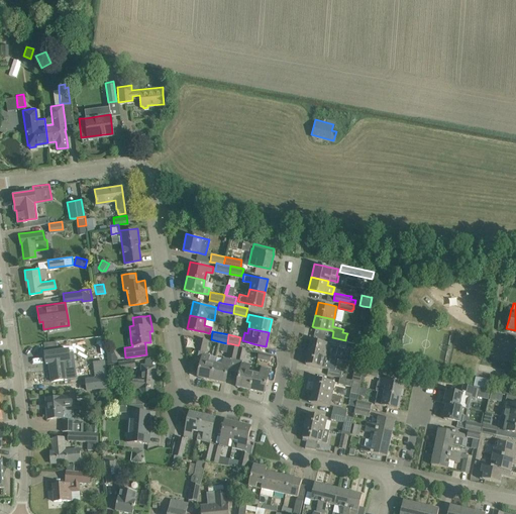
[(198,336),(195,348),(198,348),(196,358),(200,360),(197,375),(210,378),(214,362),(207,361),(208,353),(202,351),(202,349),(204,350),(207,338),(198,336)]
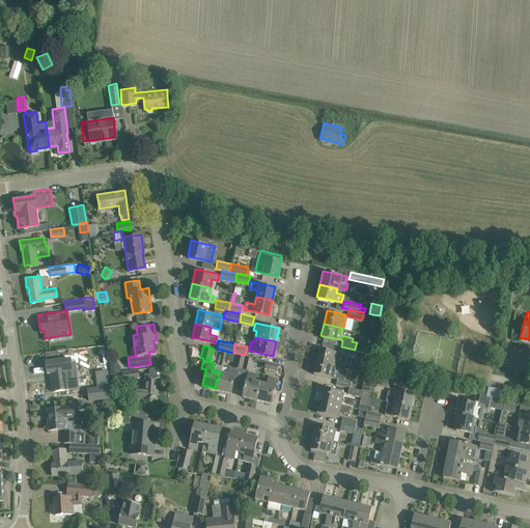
[(318,346),(315,359),(343,365),(346,354),(354,356),(354,353),(355,350),(341,346),(340,352),(318,346)]
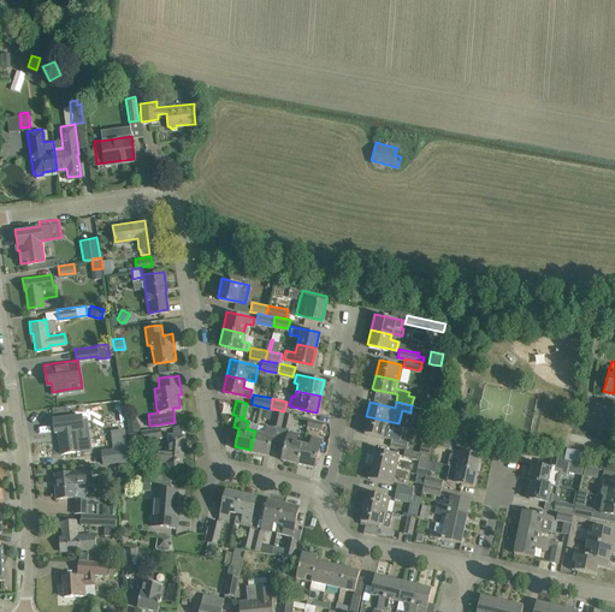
[(272,417),(270,423),(273,423),(282,426),(284,411),(273,409),(272,417)]
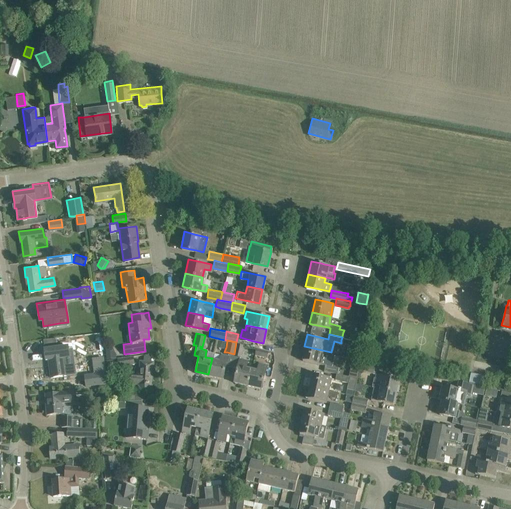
[(236,342),(234,354),(239,355),(240,355),(243,344),(236,342)]
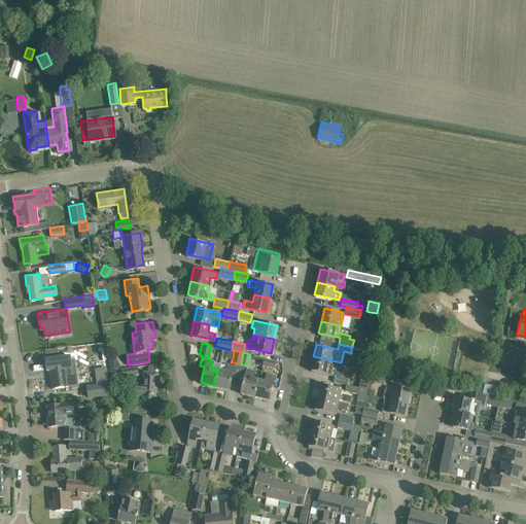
[(110,353),(106,354),(107,367),(117,365),(117,359),(116,359),(114,354),(110,353)]
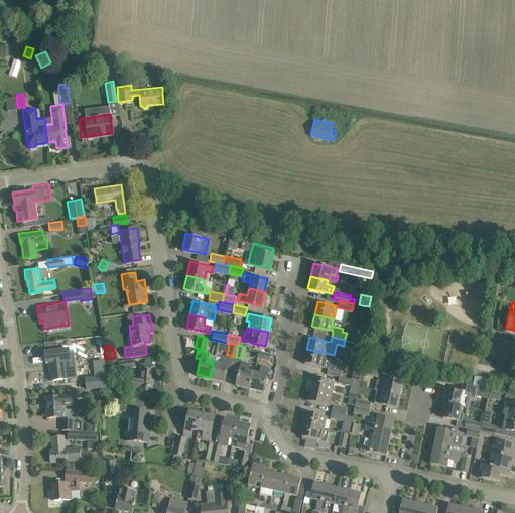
[(53,348),(44,350),(45,361),(49,360),(50,367),(49,367),(50,378),(60,377),(72,375),(76,374),(74,353),(69,353),(68,350),(68,347),(53,348)]
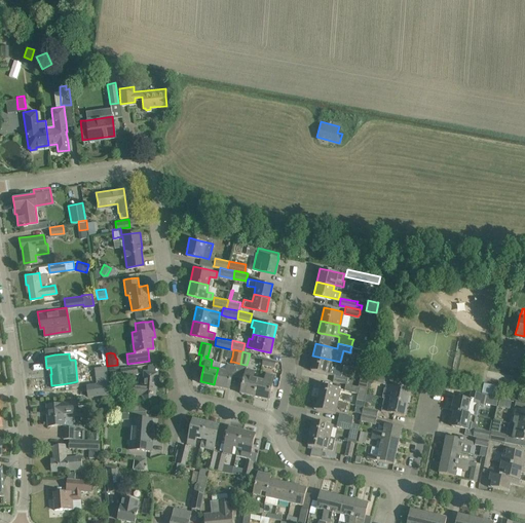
[(312,356),(310,368),(333,373),(332,379),(344,382),(345,382),(347,376),(340,374),(341,371),(338,371),(340,362),(312,356)]
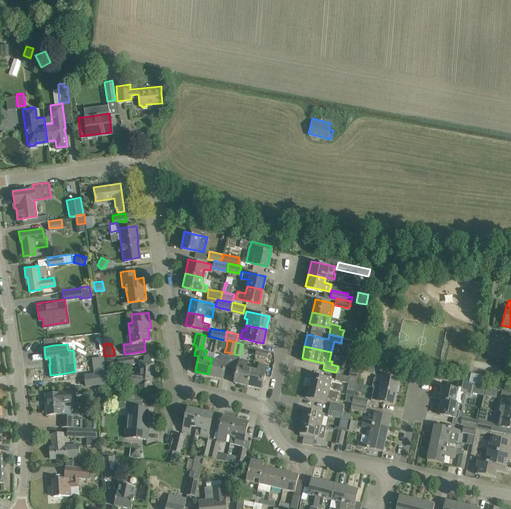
[(256,347),(254,353),(266,356),(267,349),(256,347)]
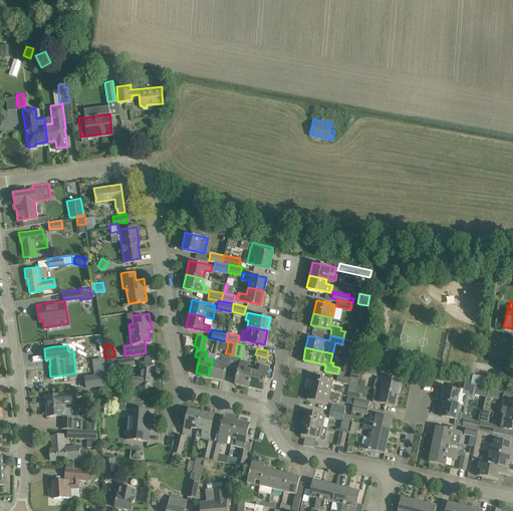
[(103,354),(93,355),(93,362),(94,371),(105,370),(103,354)]
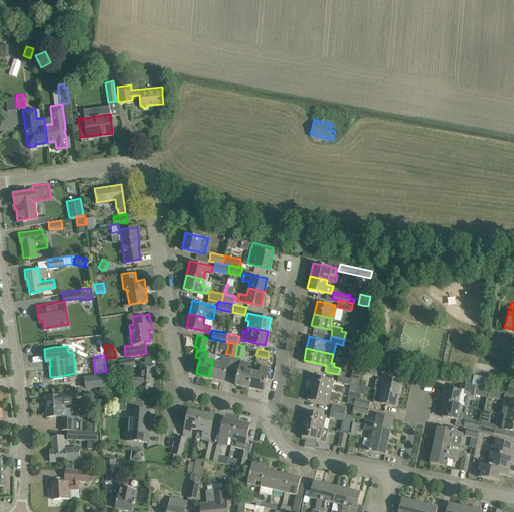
[(213,360),(209,376),(223,379),(225,369),(228,356),(222,355),(220,362),(213,360)]
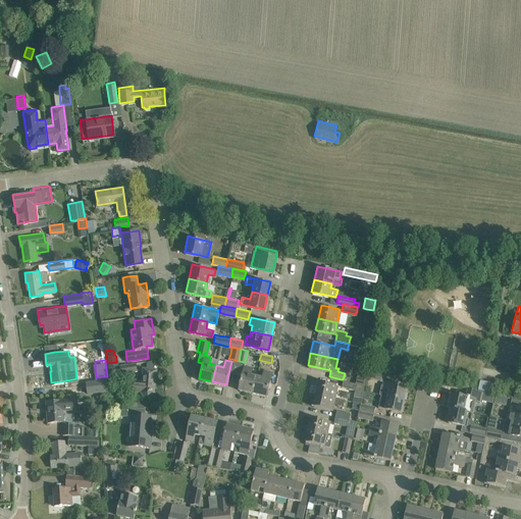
[(118,364),(107,366),(110,381),(116,380),(114,372),(119,371),(119,372),(137,369),(135,361),(118,364)]
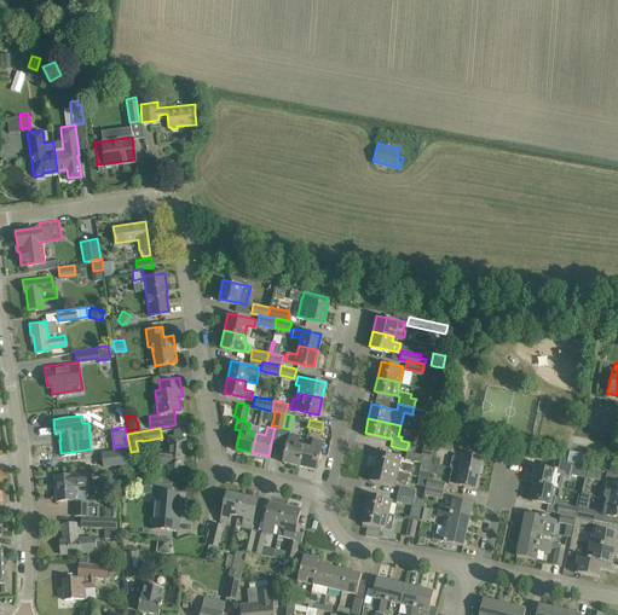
[(289,431),(283,460),(299,464),(304,445),(296,444),(299,434),(289,431)]
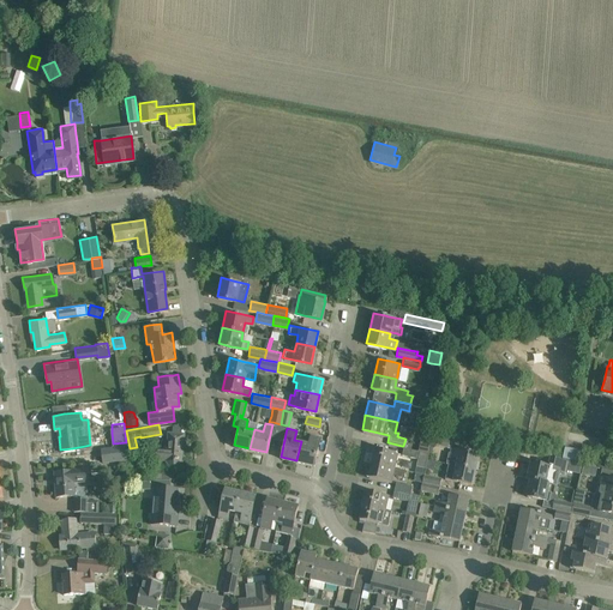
[(421,428),(416,450),(427,451),(431,430),(421,428)]
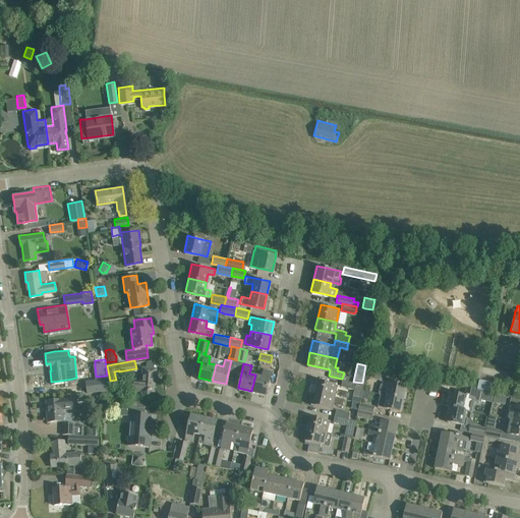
[(131,380),(131,389),(139,389),(139,390),(145,396),(146,397),(154,391),(156,366),(146,365),(141,365),(140,381),(131,380)]
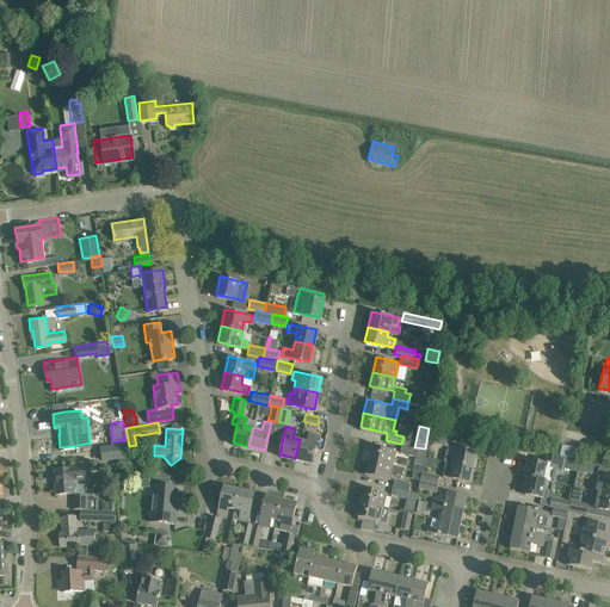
[(300,439),(295,458),(312,462),(318,433),(308,432),(307,440),(300,439)]
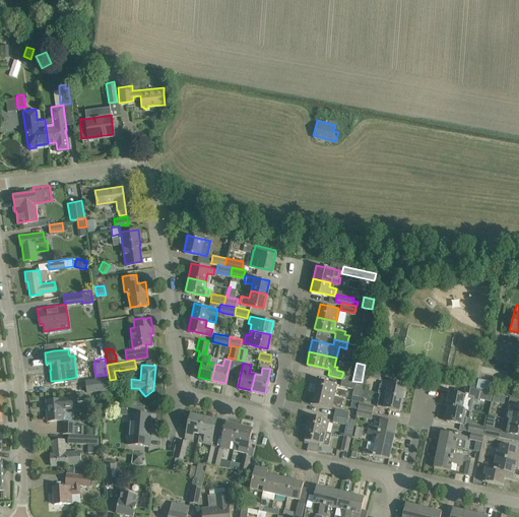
[(365,368),(364,375),(366,375),(378,378),(380,371),(365,368)]
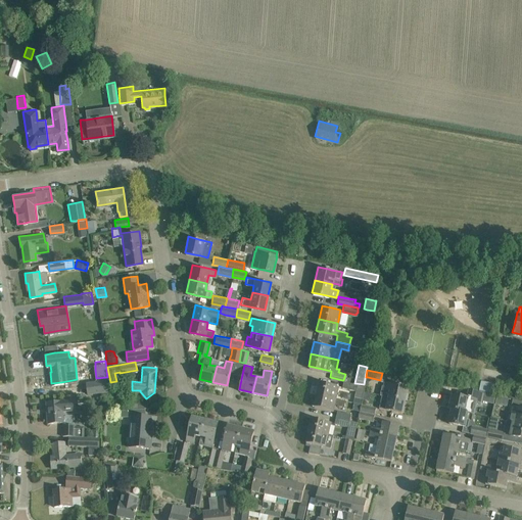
[(105,378),(85,380),(86,392),(107,390),(105,378)]
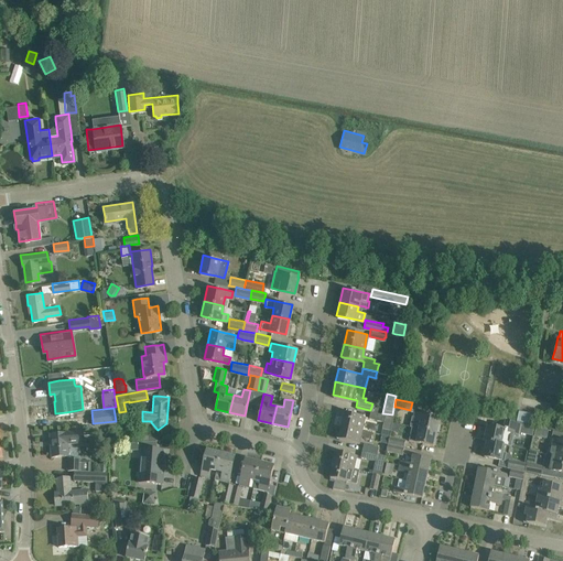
[(518,410),(516,419),(530,422),(532,412),(519,409),(518,409),(518,410)]
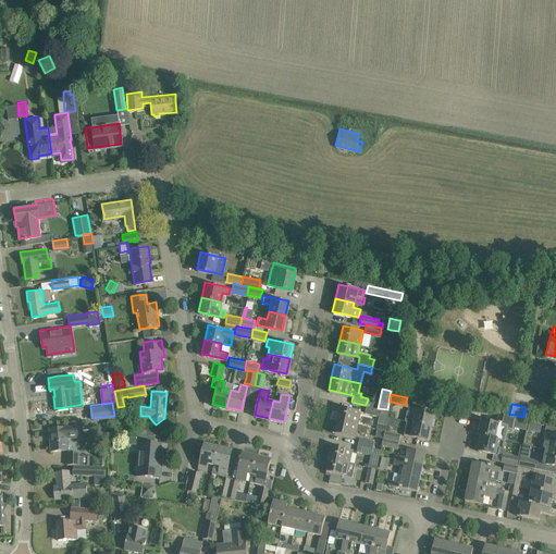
[(340,405),(336,419),(357,423),(359,409),(350,407),(340,405)]
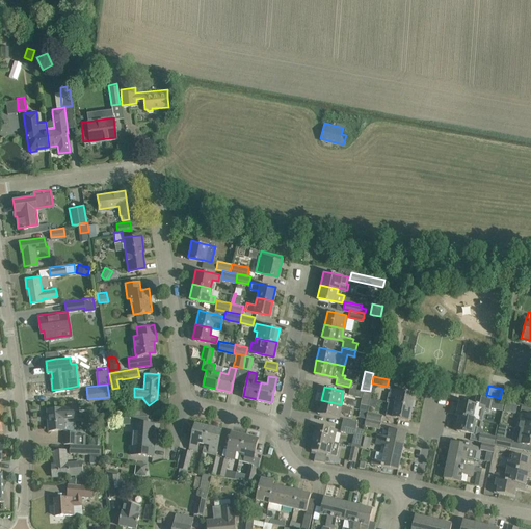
[(348,387),(347,393),(361,396),(360,402),(367,404),(369,396),(370,391),(361,390),(356,388),(349,387),(348,387)]
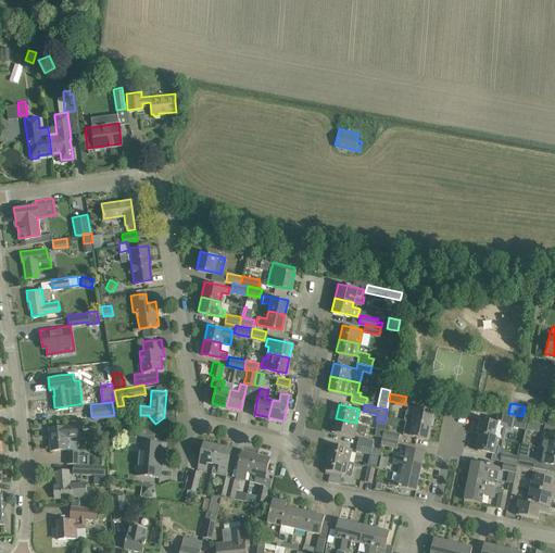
[(405,409),(403,418),(413,420),(429,424),(432,410),(421,407),(408,404),(407,409),(405,409)]
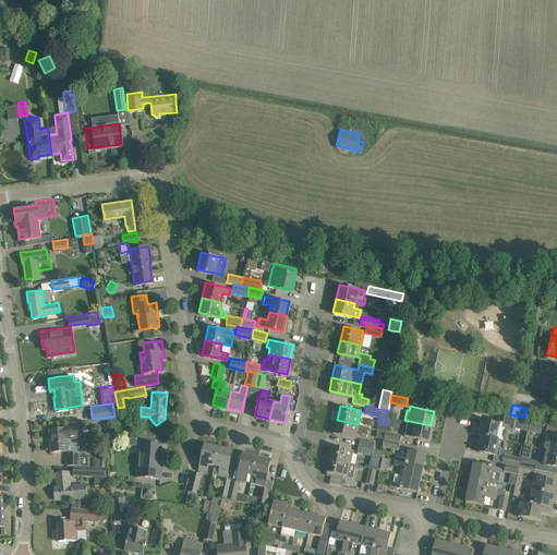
[(482,419),(479,434),(505,439),(505,438),(507,429),(512,430),(516,418),(510,417),(507,415),(499,414),(498,421),(498,422),(482,419)]
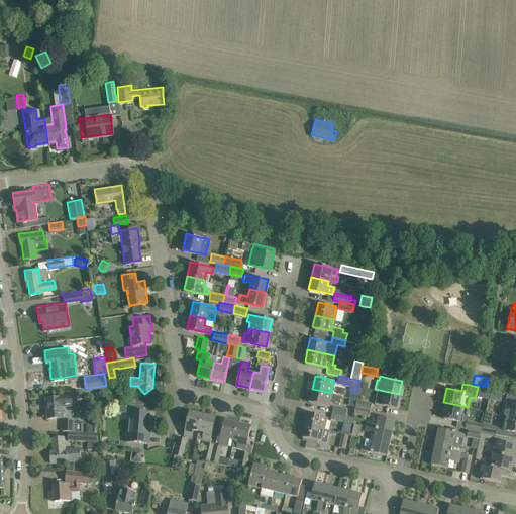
[(312,389),(309,400),(328,404),(331,393),(312,389)]
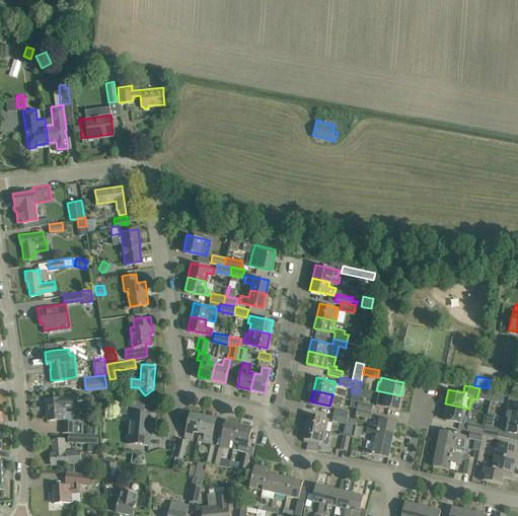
[(377,396),(375,403),(388,406),(397,408),(400,395),(385,392),(384,397),(377,396)]
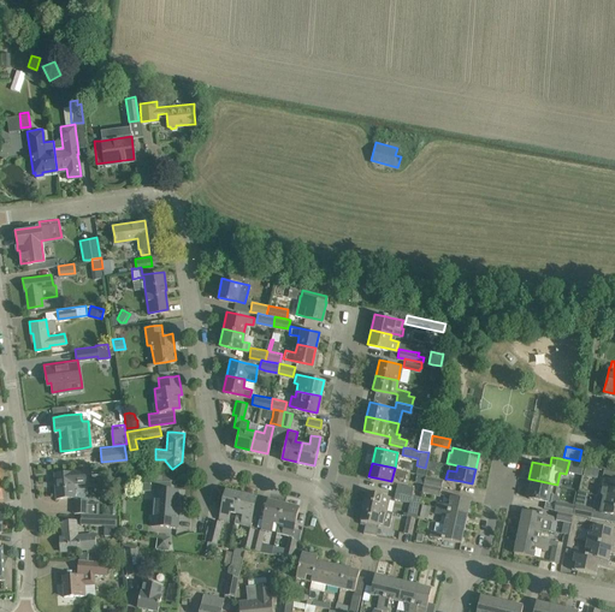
[(599,476),(596,493),(602,494),(614,495),(614,469),(603,467),(601,476),(599,476)]
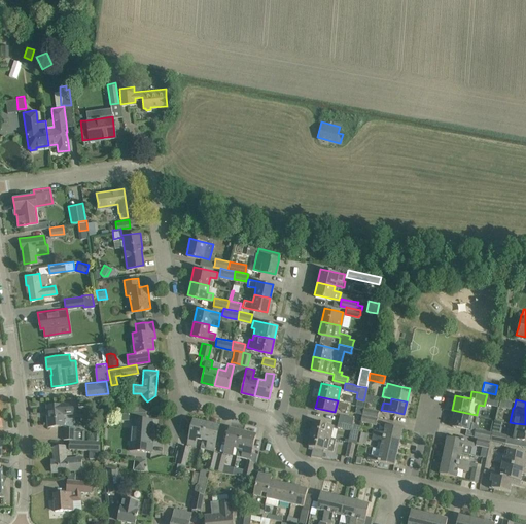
[(61,403),(46,404),(47,425),(58,424),(63,424),(64,422),(64,417),(63,416),(62,412),(76,411),(76,400),(61,402),(61,403)]
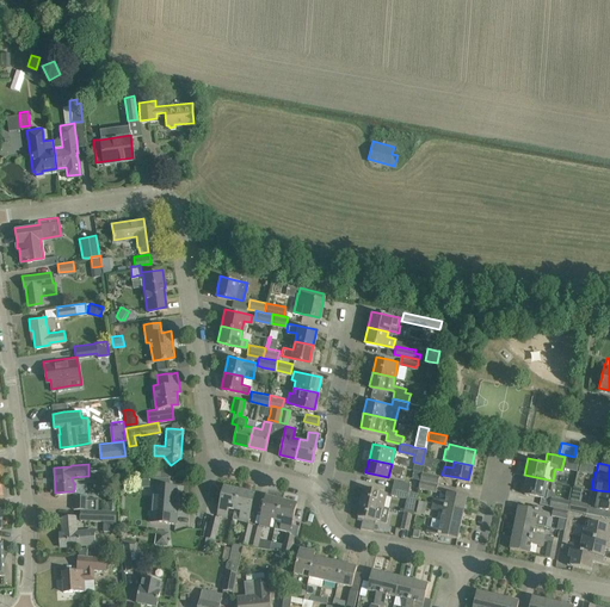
[(155,468),(153,468),(153,475),(172,474),(171,465),(170,464),(155,465),(155,468)]
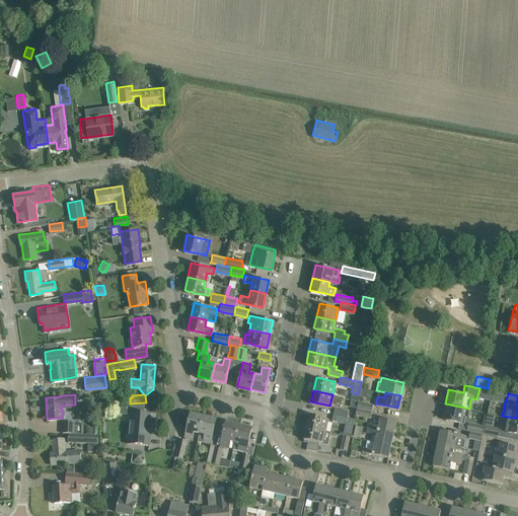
[(357,399),(356,407),(370,410),(372,402),(357,399)]
